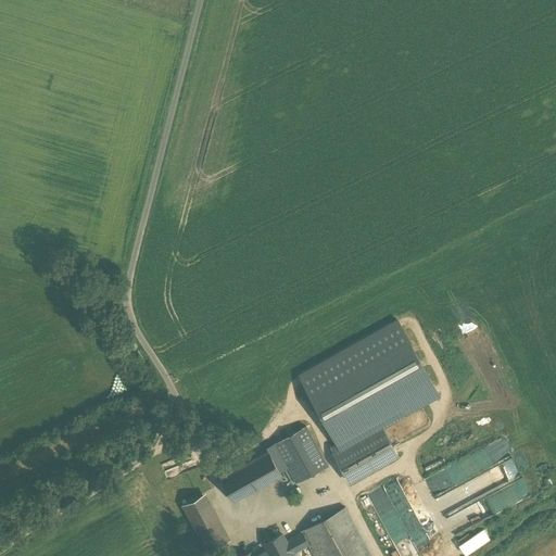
[(396,319),(299,374),(338,443),(379,420),(377,416),(433,386),(396,319)]
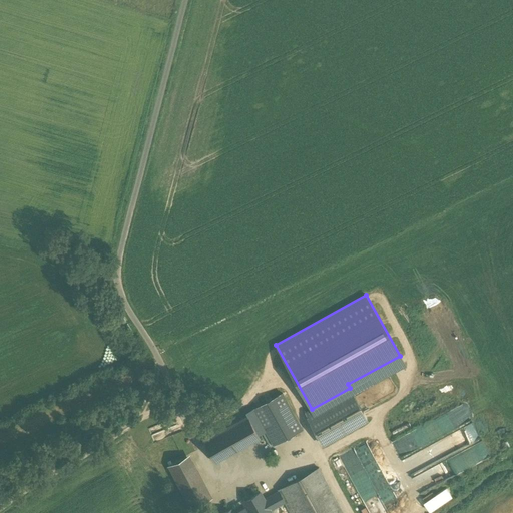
[(400,356),(348,384),(350,388),(353,394),(405,365),(400,356)]
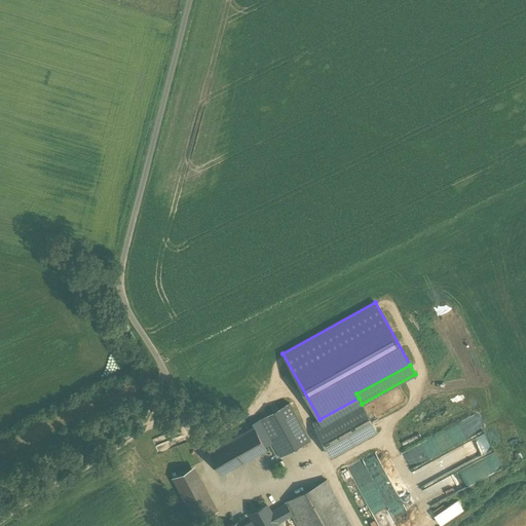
[(320,419),(312,423),(330,455),(376,429),(362,404),(359,398),(320,419)]
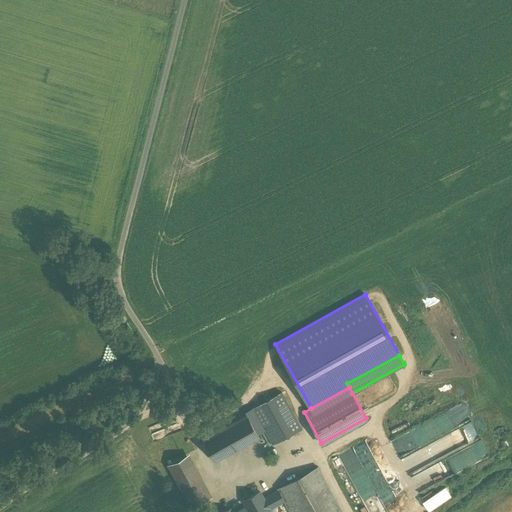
[(281,392),(254,407),(274,443),(301,428),(281,392)]
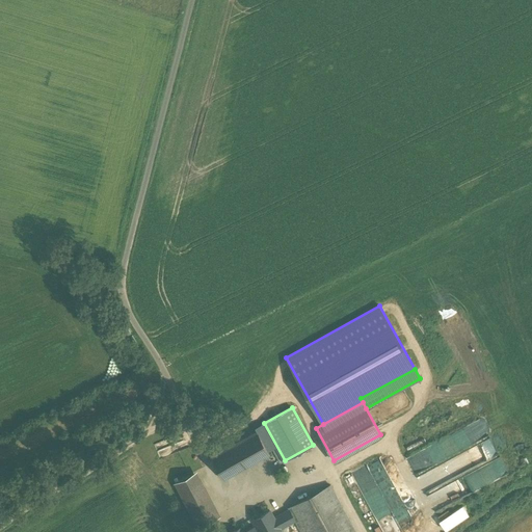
[(257,431),(211,456),(222,477),(268,452),(257,431)]
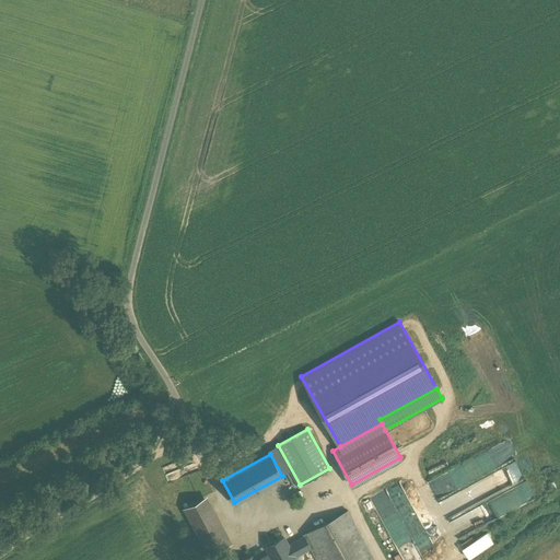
[(228,543),(200,498),(184,508),(211,553),(223,546),(228,543)]
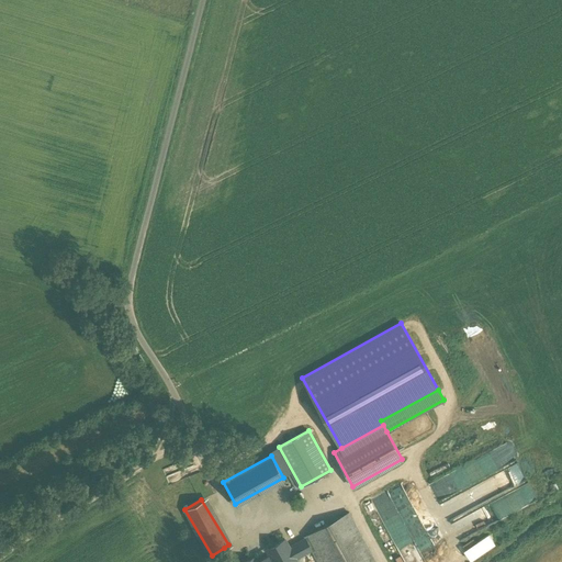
[(375,561),(349,512),(305,536),(306,538),(312,549),(318,561),(375,561)]
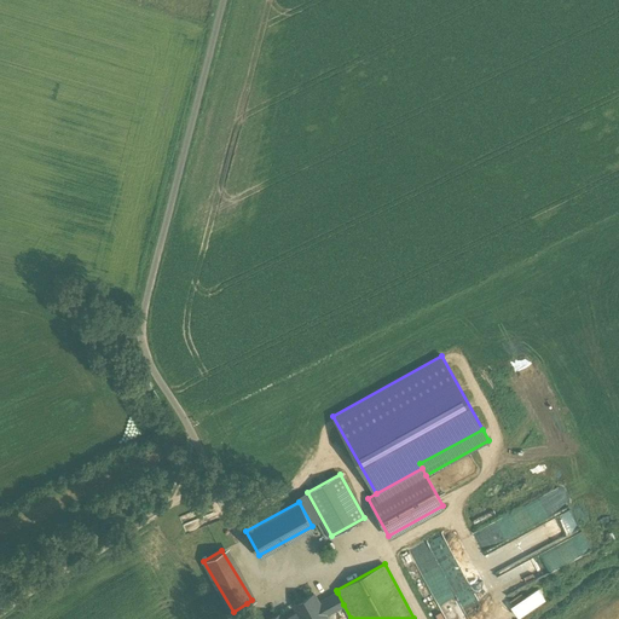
[(514,603),(520,615),(549,601),(543,589),(514,603)]
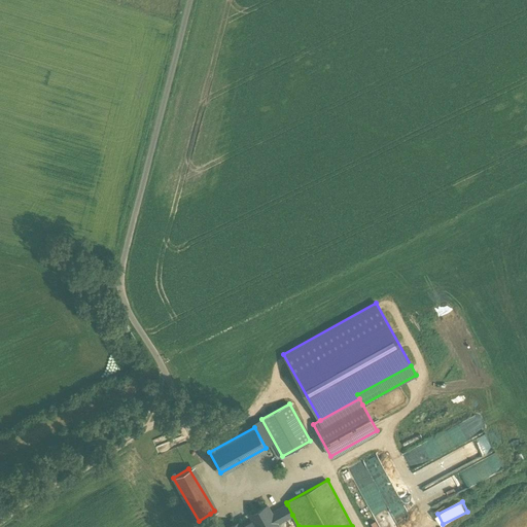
[(266,506),(257,512),(259,515),(237,526),(277,526),(276,524),(292,515),(287,504),(270,514),(266,506)]
